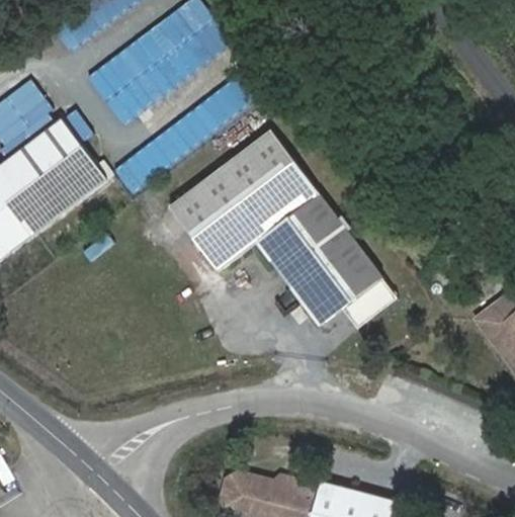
[(206,0),(188,0),(89,74),(125,123),(237,40),(206,0)]
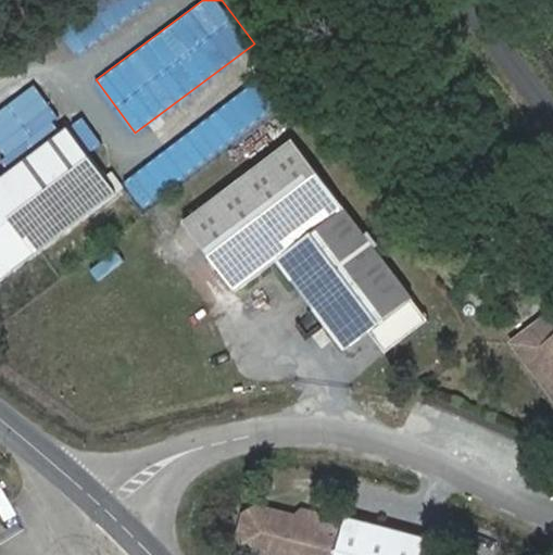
[(125,179),(145,205),(287,99),(267,73),(125,179)]
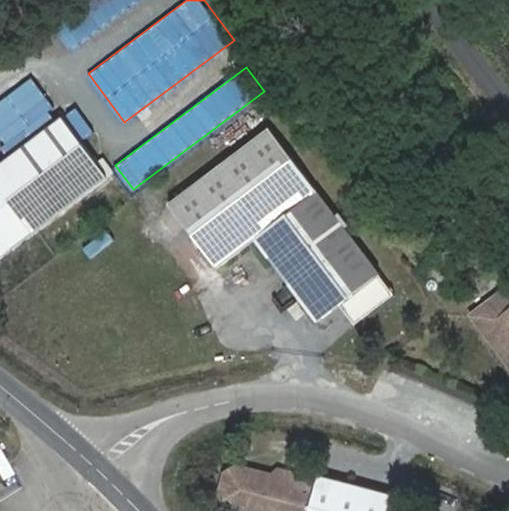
[(0,129),(13,147),(59,112),(32,77),(0,101),(0,129)]
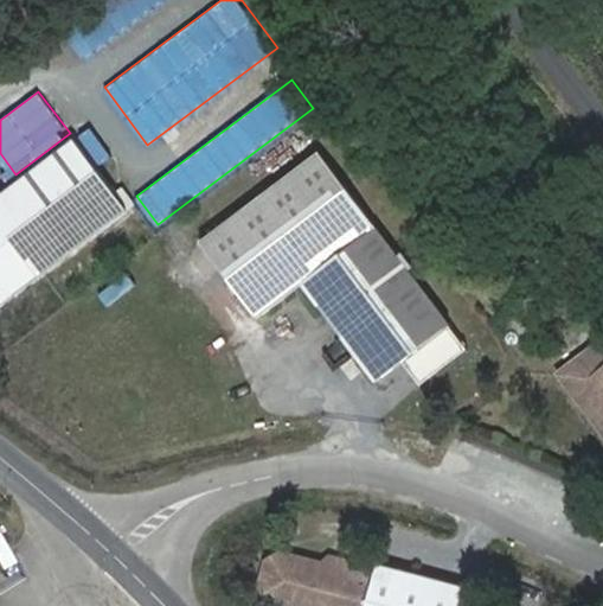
[(0,303),(121,211),(70,141),(0,193),(0,303)]
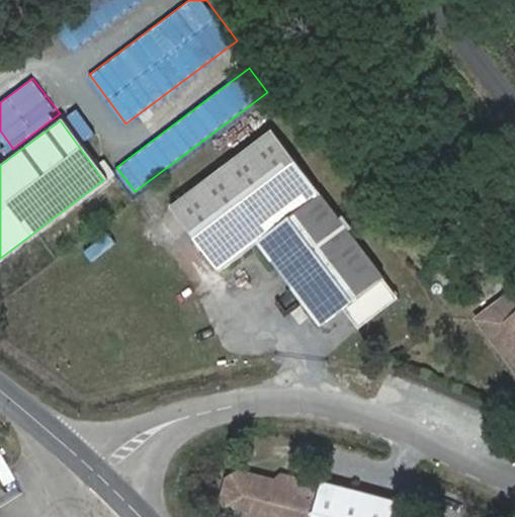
[(399,295),(266,124),(163,200),(216,271),(256,240),(319,322),(341,307),(358,328),(399,295)]
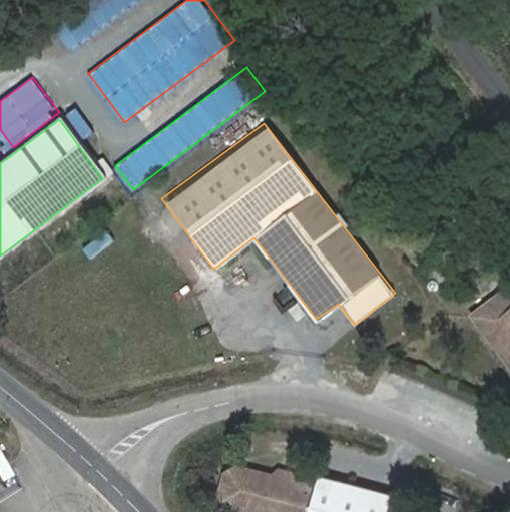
[(509,275),(467,308),(509,364),(509,275)]
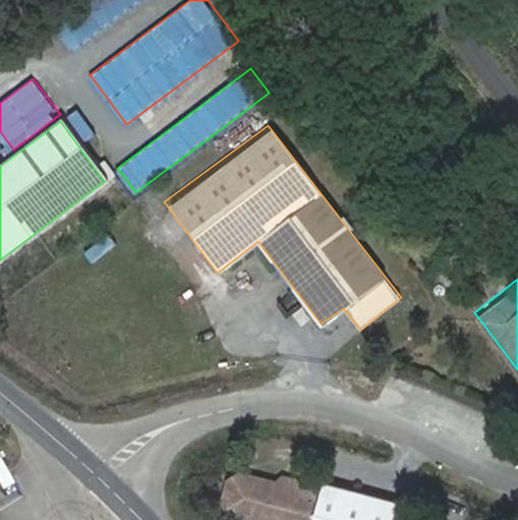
[(237,473),(223,484),(217,504),(225,516),(242,519),(388,519),(393,505),(321,484),(315,497),(286,488),(270,483),(237,473)]
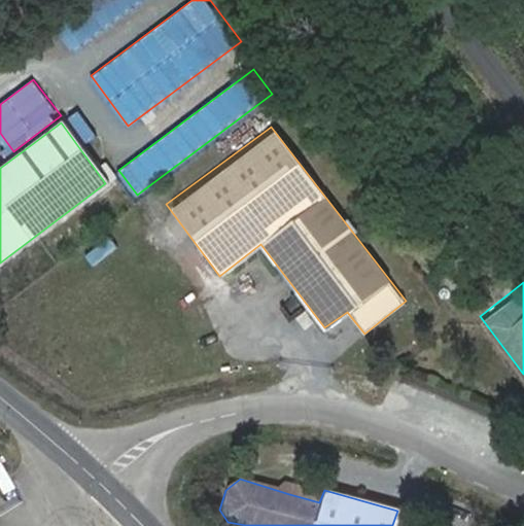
[(293,484),(277,479),(273,489),(289,494),(293,484)]
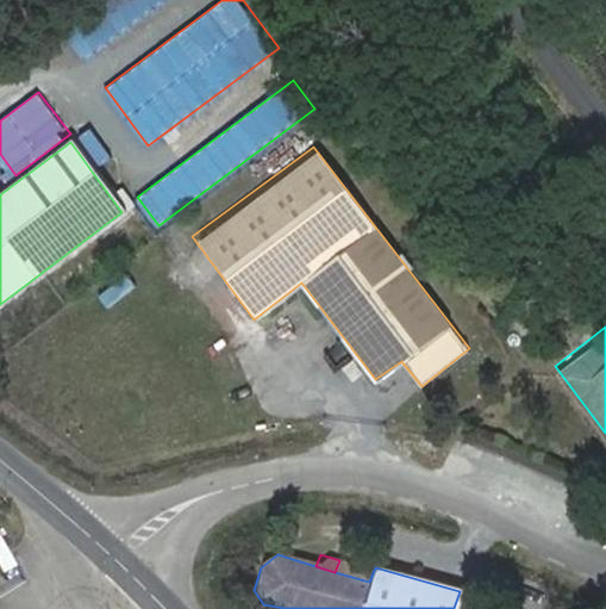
All buildings are outlined.
